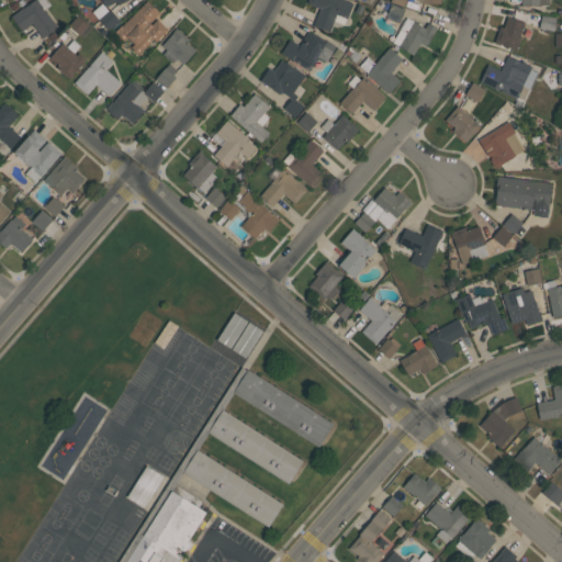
[(32,23),(22,31),(10,17),(23,7),(23,8),(33,0),(37,0),(57,27),(43,38),(32,23)]
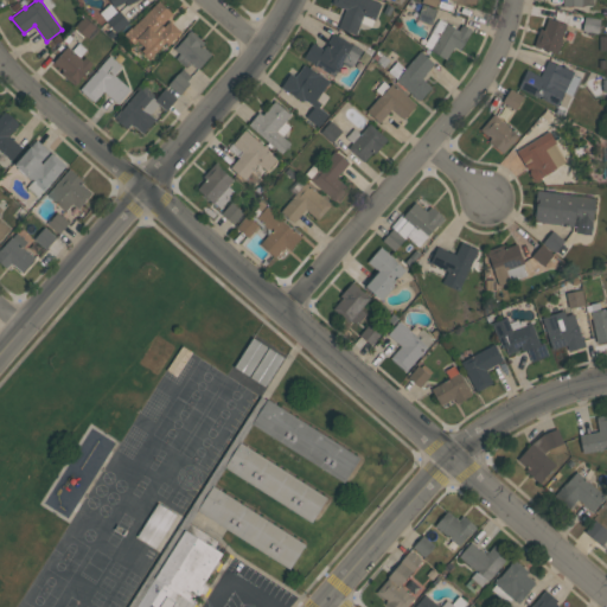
[(108,0),(114,11),(135,0),(108,0)]
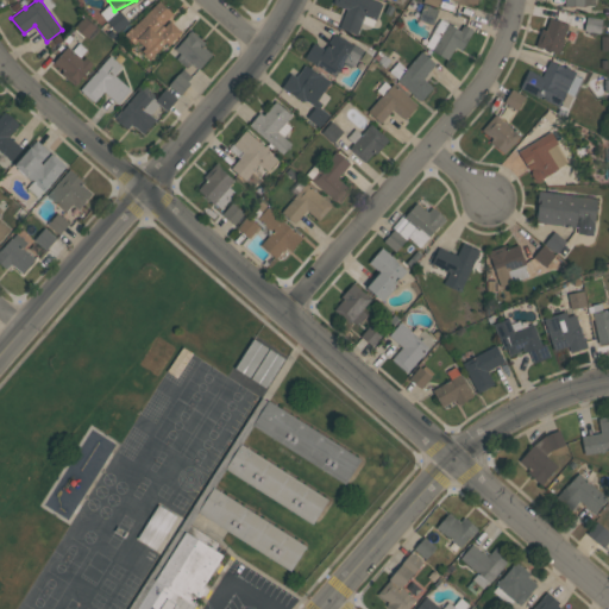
[(150,58),(142,51),(145,48),(138,41),(135,45),(124,35),(131,27),(132,27),(159,0),(173,14),(162,25),(164,27),(170,20),(181,32),(169,44),(167,42),(150,58)]
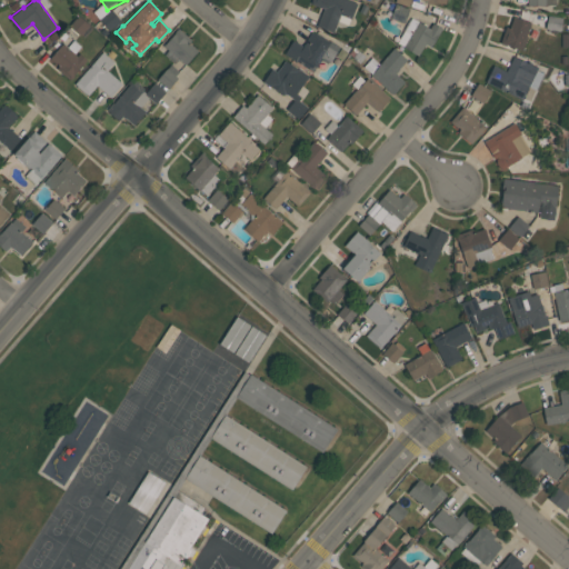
[(349,0),(357,3),(351,19),(350,18),(348,25),(338,20),(333,32),(317,26),(323,9),(311,3),(312,1),(311,1),(311,0),(349,0)]
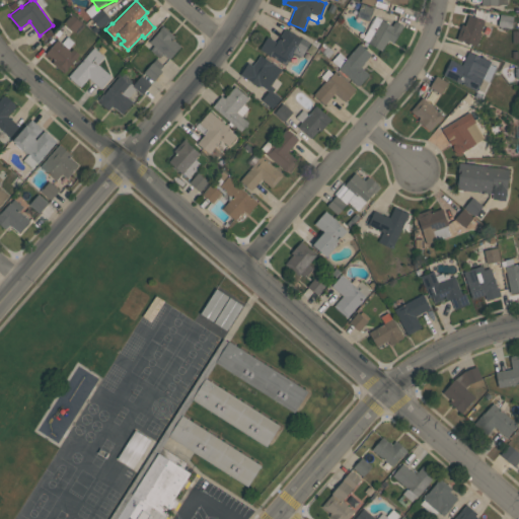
[(84,11),(93,3),(99,9),(101,8),(110,18),(99,27),(84,11)]
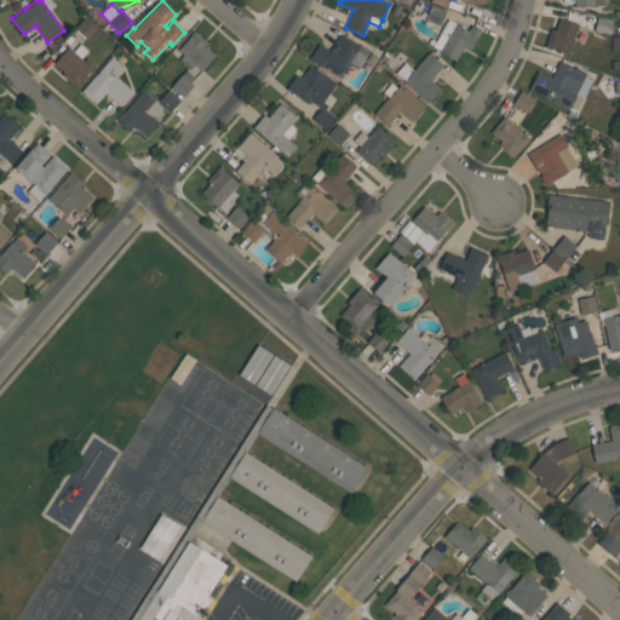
[(446,9),(441,24),(425,19),(430,4),(446,9)]
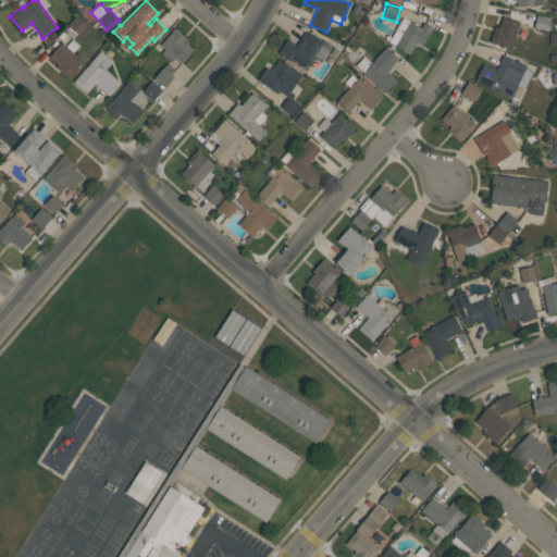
[(87,24),(77,35),(67,25),(77,14),(87,24)]
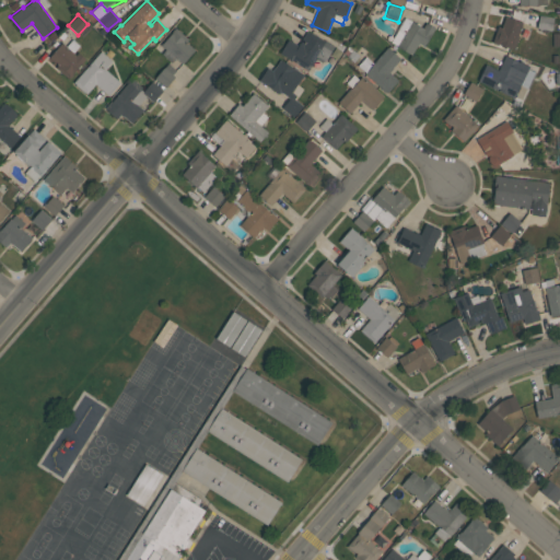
[(539,14),(553,18),(550,31),(536,28),(539,14)]
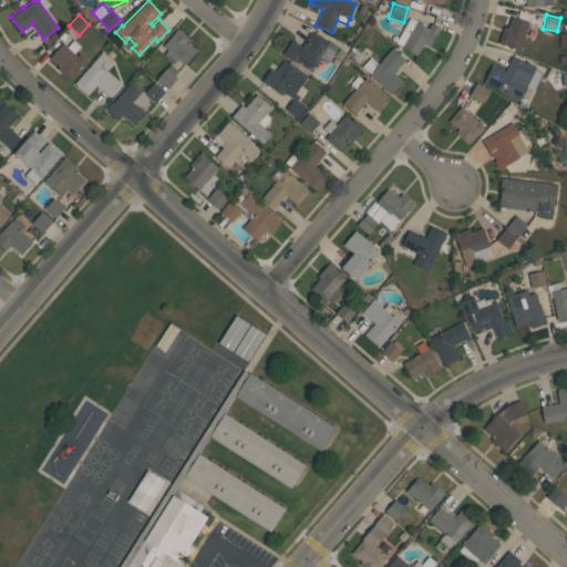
[(521,50),(504,44),(504,45),(498,43),(504,27),(507,28),(512,17),(528,22),(523,38),(524,39),(521,50)]
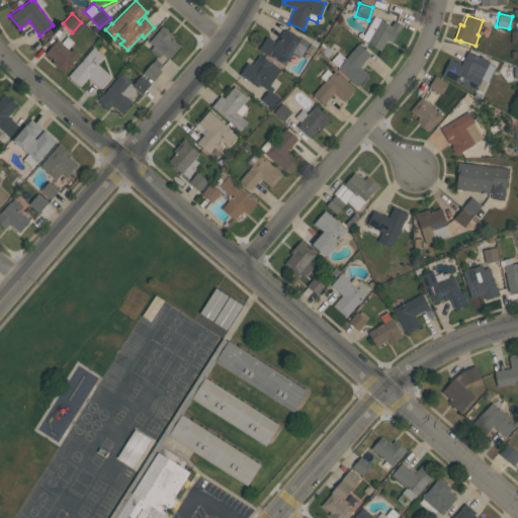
[(402,26),(392,42),(387,40),(380,52),(361,39),(367,28),(367,27),(374,16),(384,22),(385,21),(387,22),(387,23),(391,25),(394,21),(402,26)]
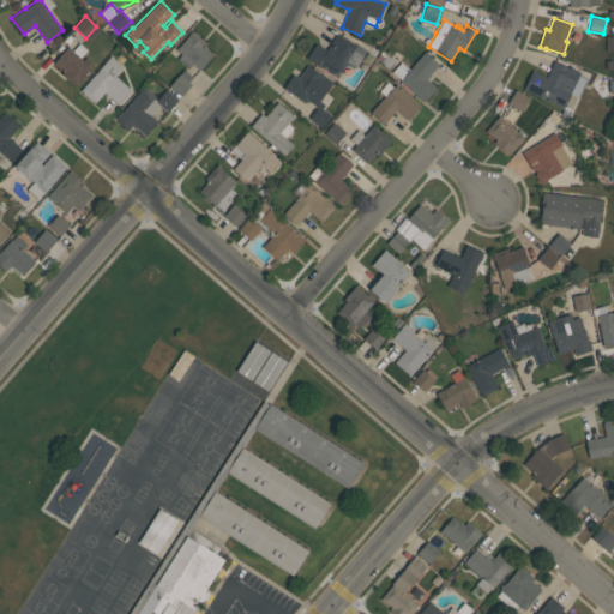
[(188,68),(178,59),(182,54),(176,49),(190,35),(188,34),(192,30),(206,43),(204,46),(214,54),(200,71),(192,64),(188,68)]
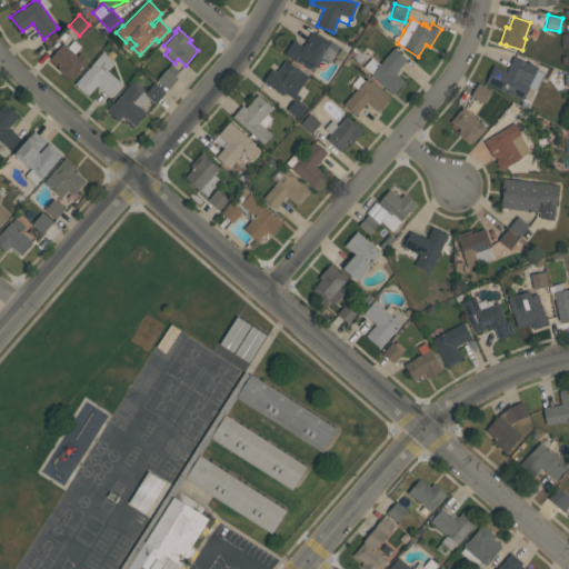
[(302,46),(311,31),(315,33),(315,32),(330,41),(331,41),(340,47),(330,63),(328,62),(327,63),(322,60),(323,59),(322,58),(312,72),(283,53),(292,39),(302,46)]
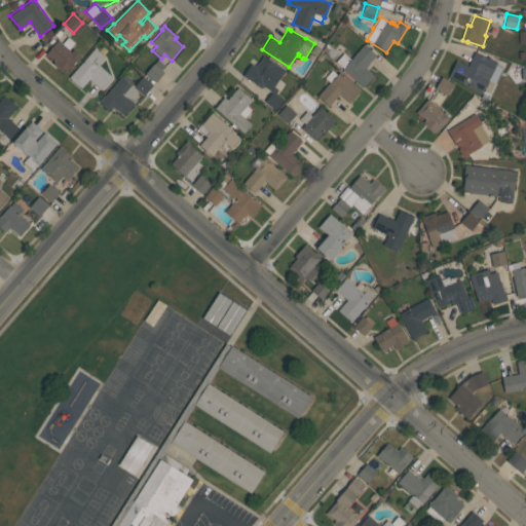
[(80,55),(68,69),(69,70),(65,74),(53,64),(55,62),(46,53),(59,40),(62,43),(68,37),(74,42),(69,49),(71,51),(73,49),(80,55)]
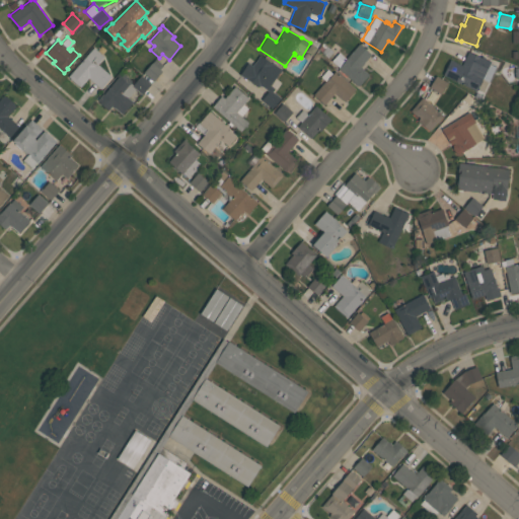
[(331,61),(339,53),(347,59),(348,57),(359,44),(371,54),(364,63),(364,64),(361,67),(369,74),(359,86),(339,68),(340,68),(331,61)]
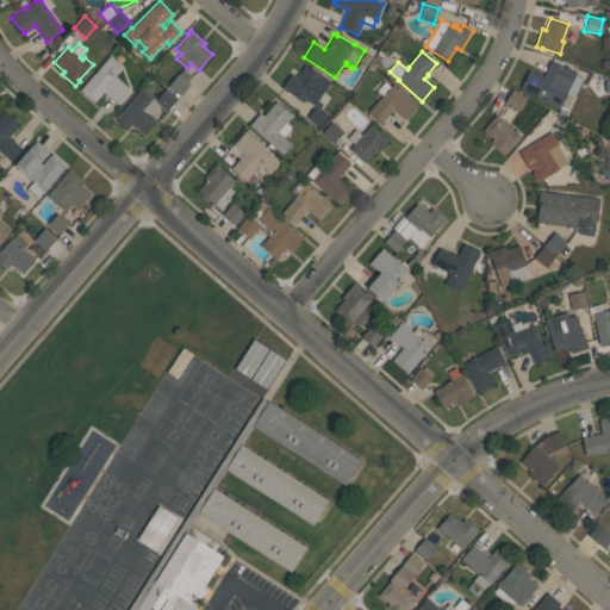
[(118,104),(104,92),(94,103),(92,100),(82,92),(80,89),(110,56),(123,67),(114,75),(131,89),(123,98),(118,104)]
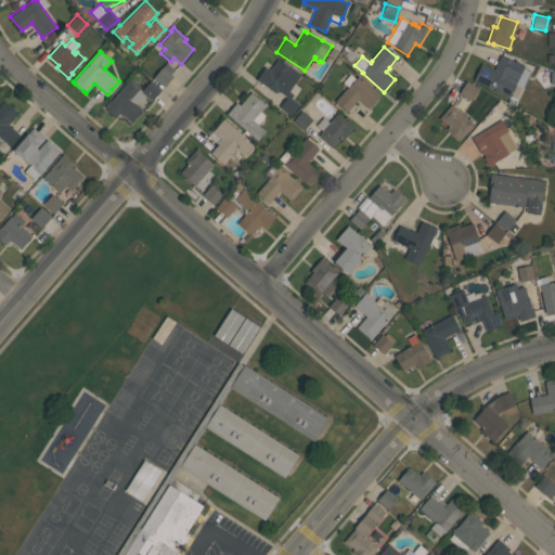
[(524,66),(523,68),(530,72),(523,87),(516,84),(510,97),(474,80),(481,64),(493,69),(501,54),(514,61),(515,60),(519,61),(518,63),(524,66)]
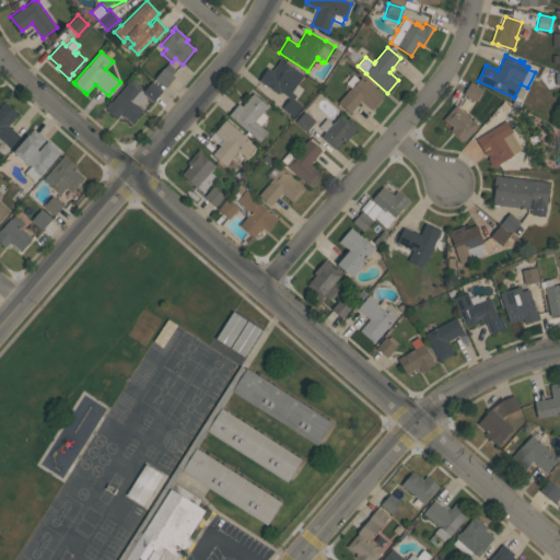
[(289,97),(280,91),(279,94),(267,84),(266,85),(258,80),(268,68),(272,70),(275,68),(280,59),(293,69),(294,68),(304,74),(296,83),(303,89),(298,96),(296,95),(294,98),(291,96),(290,97),(289,97)]
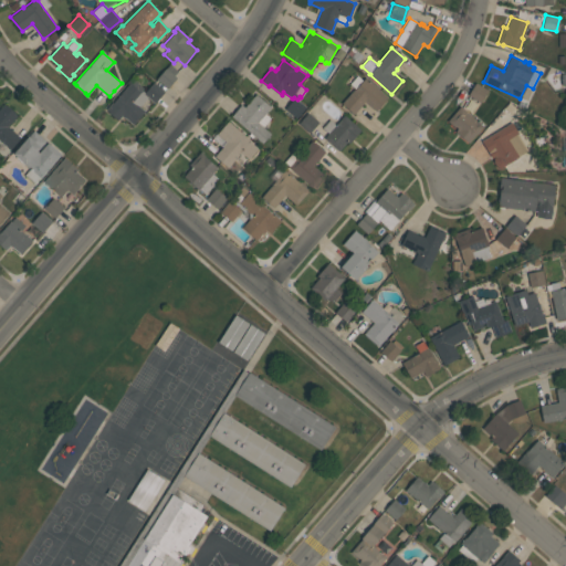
[(168,88),(156,79),(166,67),(166,69),(170,64),(178,71),(174,75),(177,77),(168,88)]
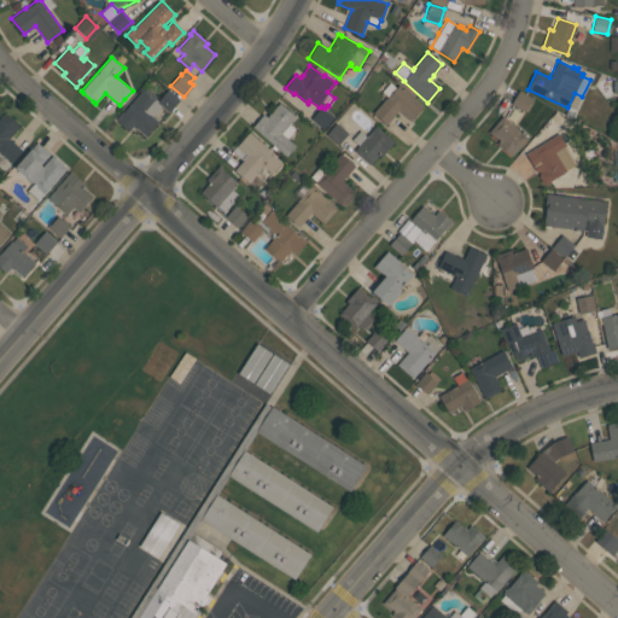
[(410,121),(398,111),(386,124),(373,112),(388,97),(382,92),(390,82),(396,88),(398,85),(424,106),(410,121)]
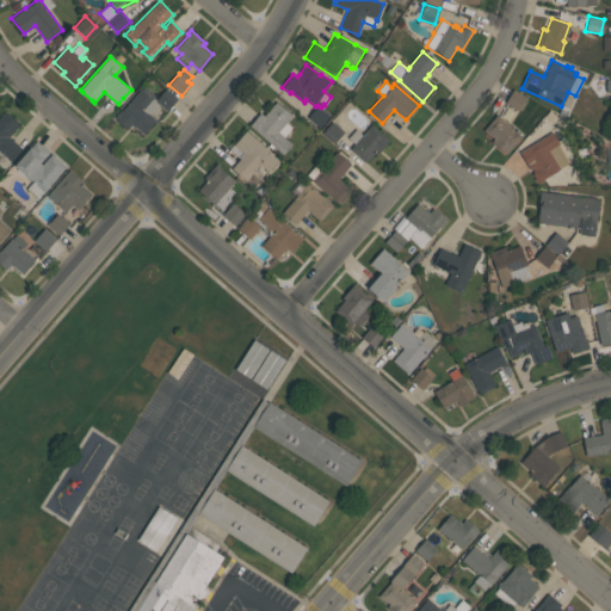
[(143,134),(135,127),(134,127),(131,124),(128,129),(125,127),(124,127),(117,121),(118,121),(115,117),(121,110),(122,111),(131,99),(140,88),(153,99),(154,98),(156,99),(155,100),(160,105),(150,115),(156,119),(143,134)]
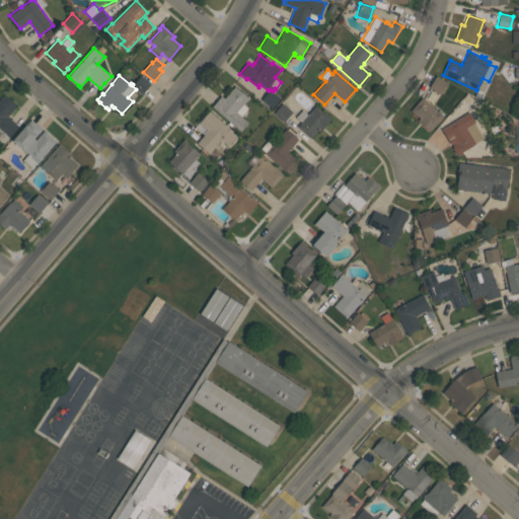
[(142,94),(136,89),(132,85),(133,84),(141,75),(150,84),(142,94)]
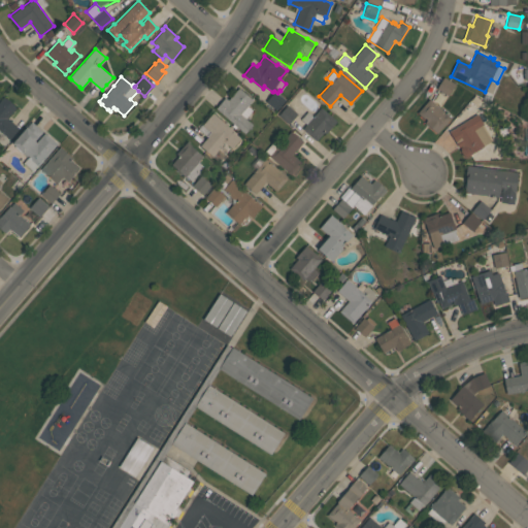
[(449,96),(436,89),(443,77),(456,84),(449,96)]
